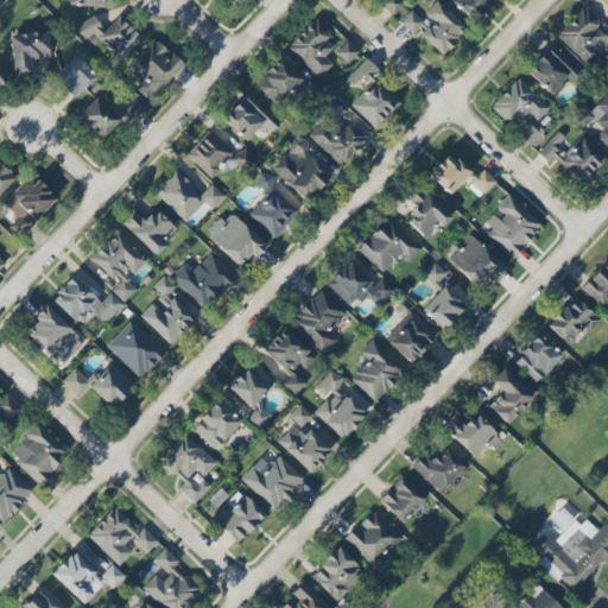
[(401,0),(386,0),(381,6),(393,18),(406,4),(401,0)]
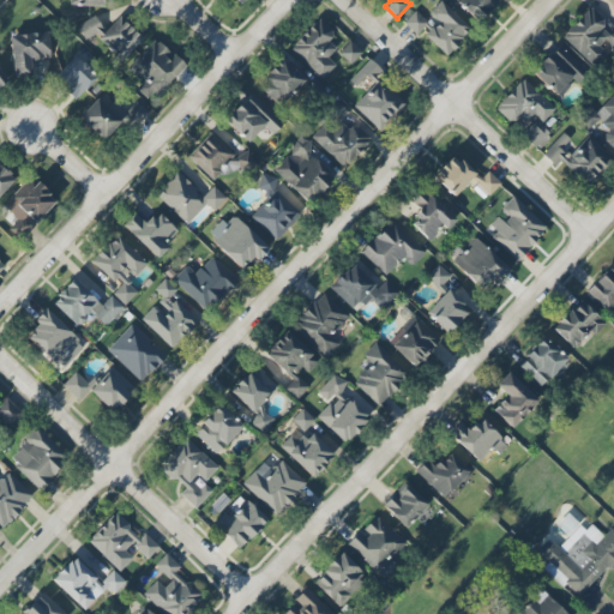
[(458,0),(457,2),(477,23),(498,0),(458,0)]
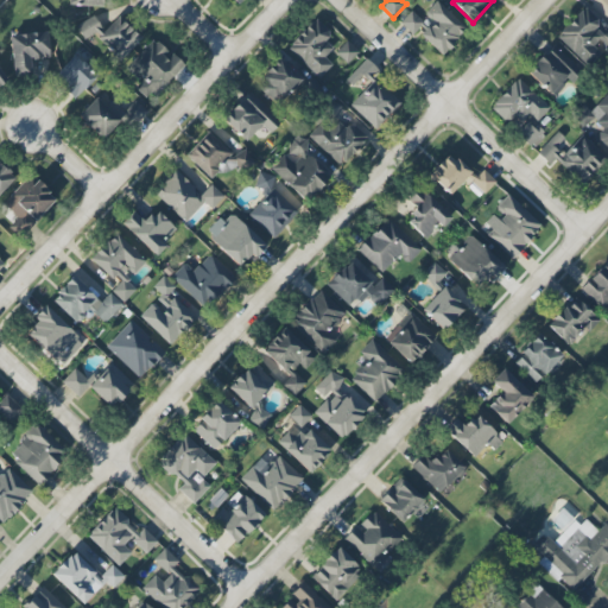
[(424,14),(434,23),(420,37),(442,56),(466,29),(435,1),(424,14)]
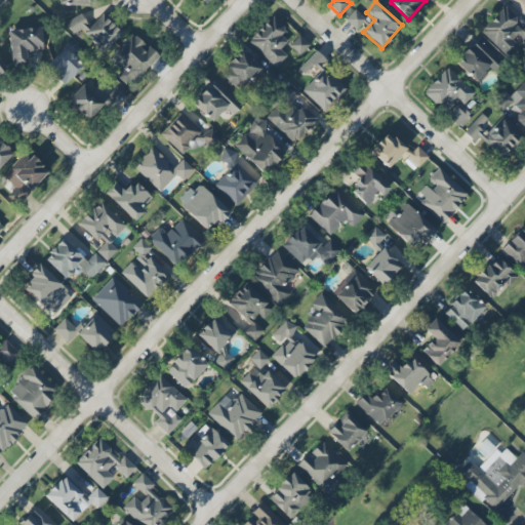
[(507,57),(520,44),(524,48),(524,28),(502,7),(479,32),(507,57)]
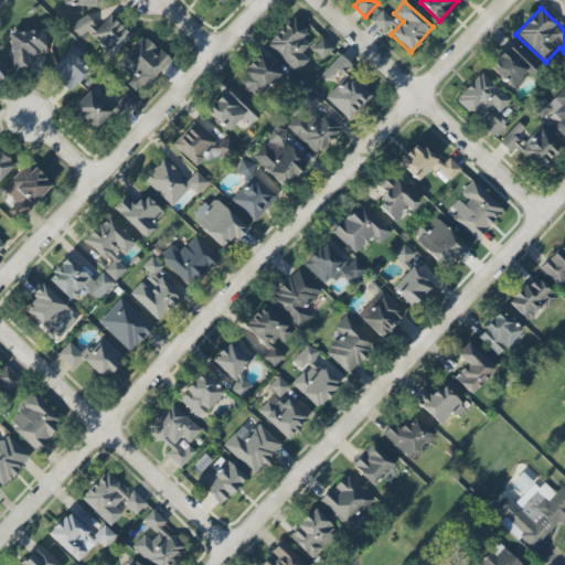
[(371,22),(383,32),(393,20),(381,10),(371,22)]
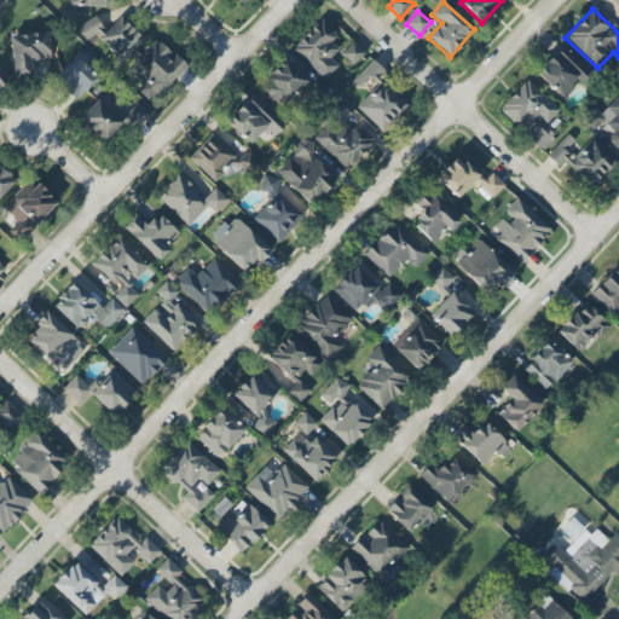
[(144,39),(121,16),(106,30),(92,16),(79,29),(88,40),(93,35),(122,62),(144,39)]
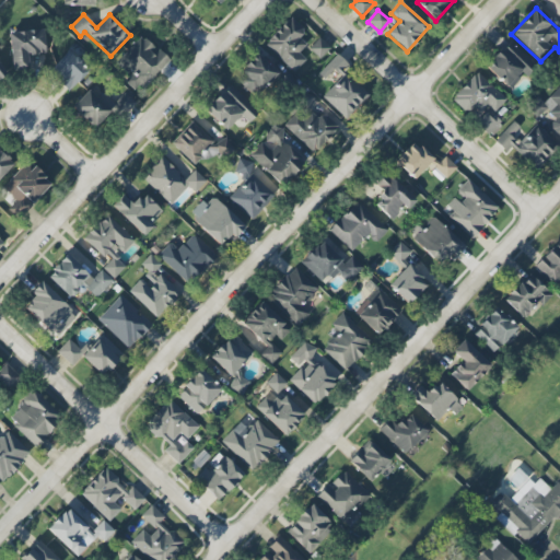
[(305,31),(290,16),(264,45),(294,72),(305,59),(298,53),(306,44),(299,37),(305,31)]
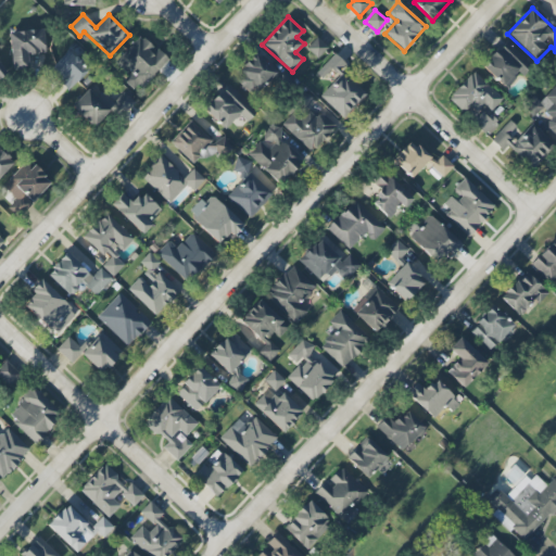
[(8,33),(12,71),(29,68),(27,54),(46,52),(42,28),(8,33)]
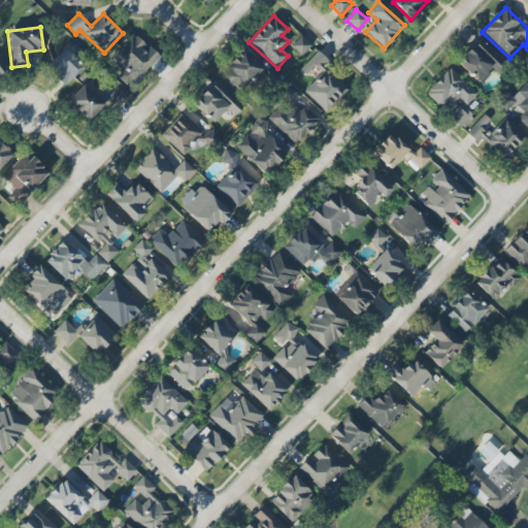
[(160,57),(147,44),(145,46),(133,33),(108,58),(121,71),(117,75),(128,88),(160,57)]
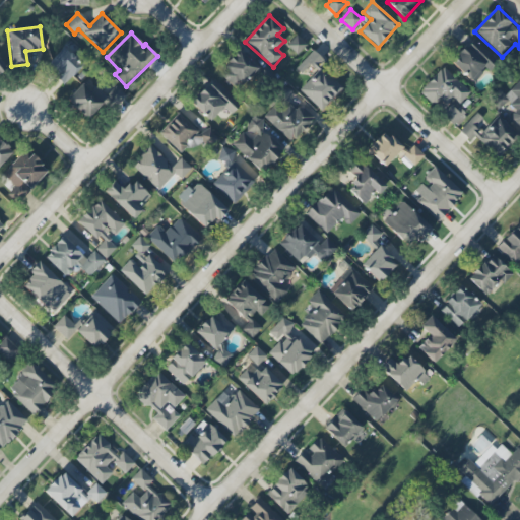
[(297,55),(306,44),(296,35),(285,46),(297,55)]
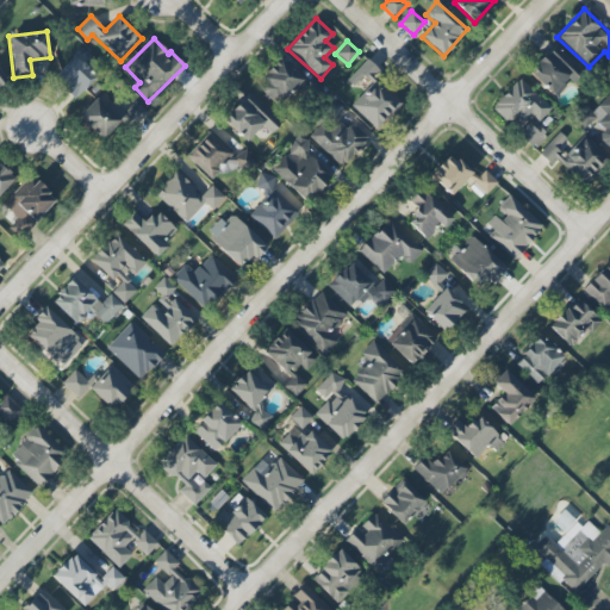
[(582,70),(553,44),(527,73),(555,99),(582,70)]
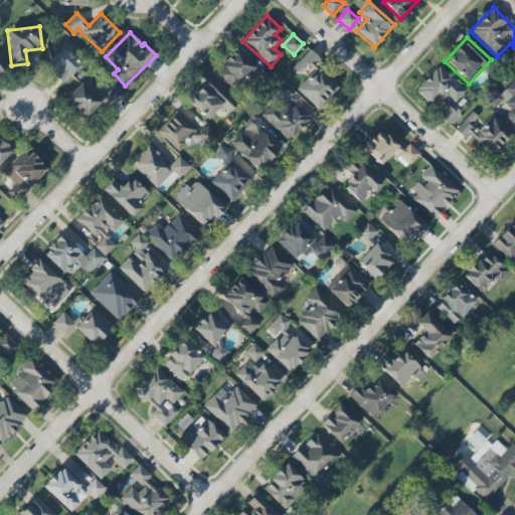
[(45,64),(65,82),(80,65),(61,47),(45,64)]
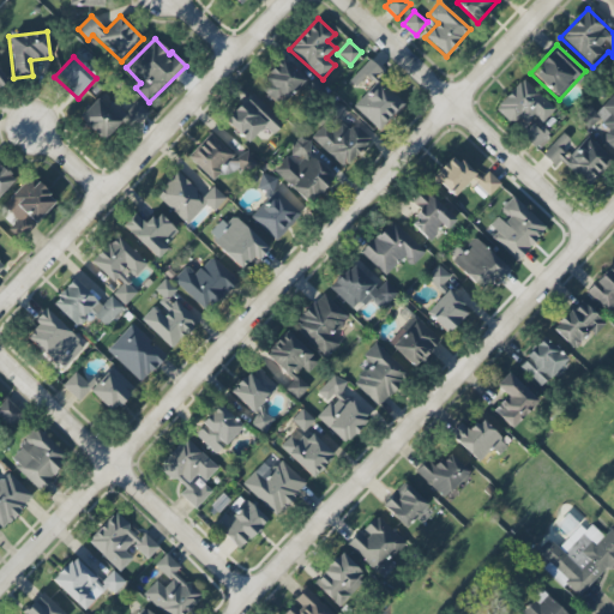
[(257,86),(281,107),(306,79),(283,58),(257,86)]
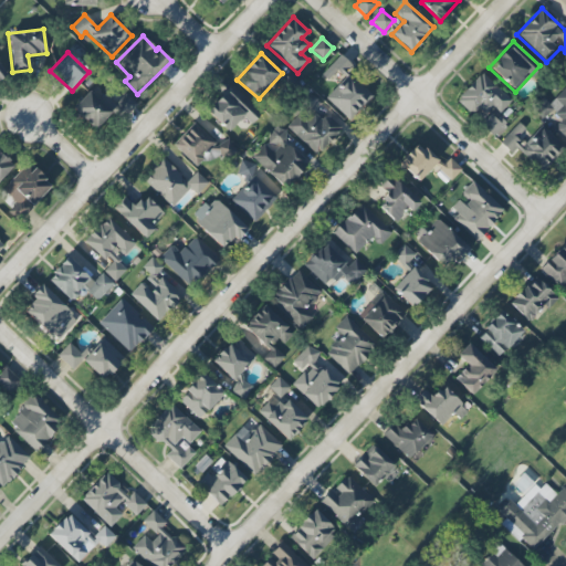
[(322,74),(328,82),(336,73),(342,77),(353,66),(339,54),(322,74)]
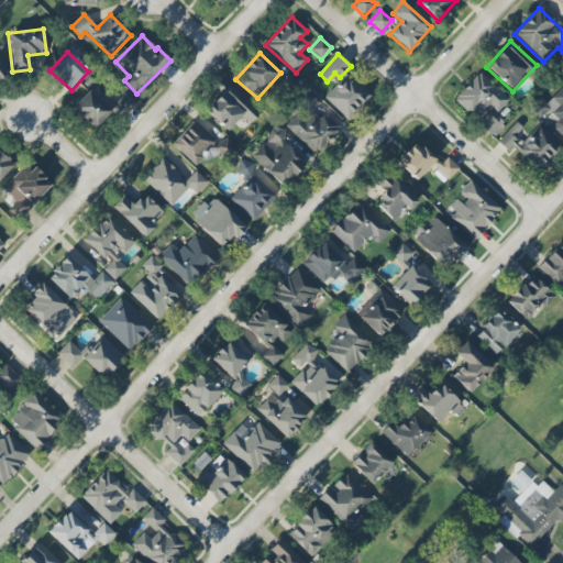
[(498,113),(509,100),(479,72),(453,99),(492,135),(506,120),(498,113)]
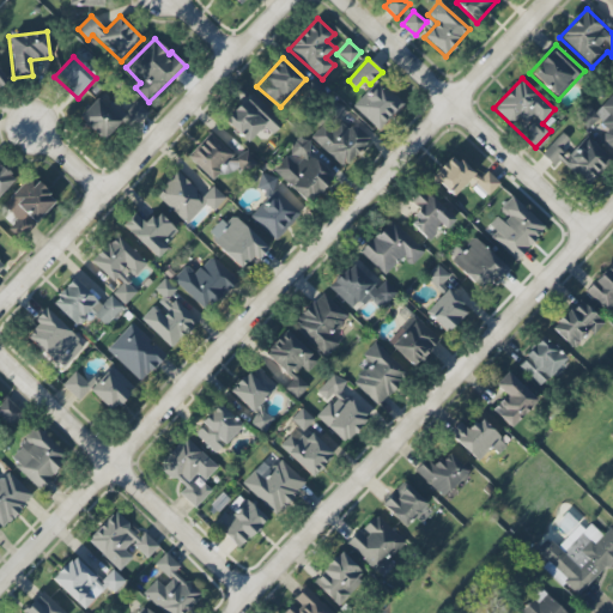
[(402,102),(376,80),(352,108),(378,129),(402,102)]
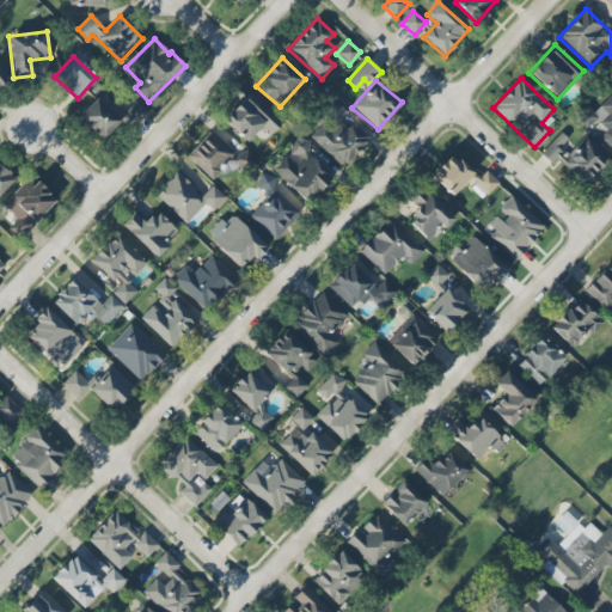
[(611,92),(582,123),(587,128),(595,120),(607,130),(600,139),(611,150),(611,92)]
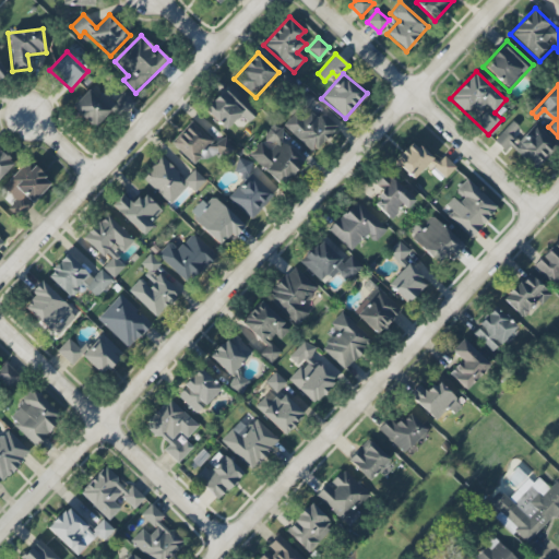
[(204,113),(227,129),(239,114),(249,121),(259,110),(225,85),(204,113)]
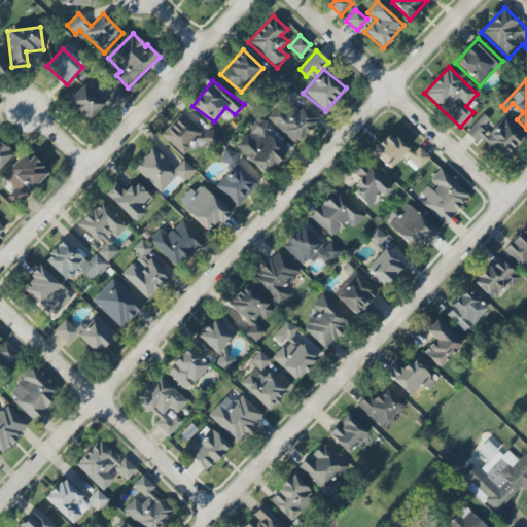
[(67,100),(86,120),(108,101),(95,86),(90,92),(83,84),(67,100)]
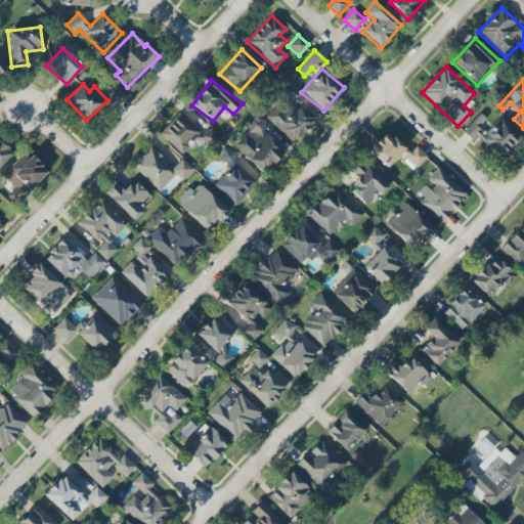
[(105,96),(117,106),(127,96),(116,86),(105,96)]
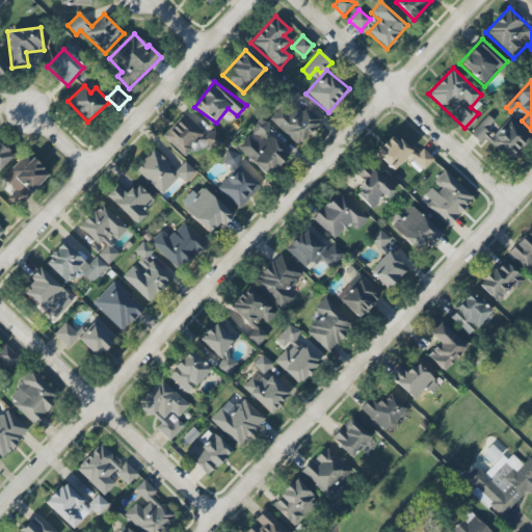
[(282,105),(269,120),(297,145),(320,121),(307,107),(302,112),(293,104),(287,110),(282,105)]
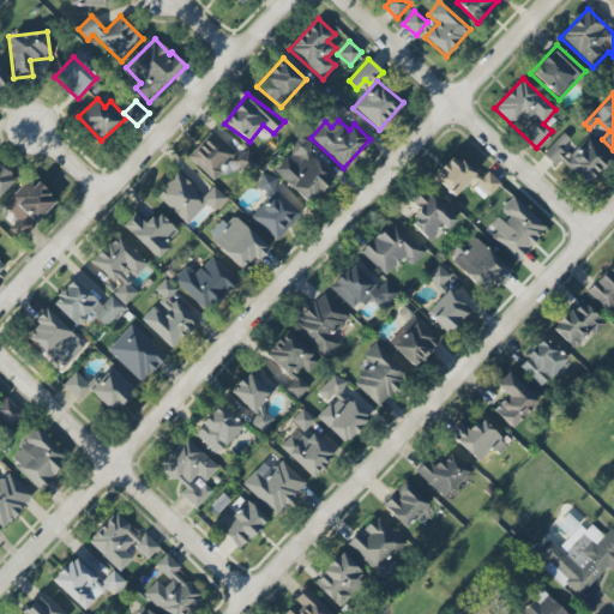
[(216,184),(236,162),(248,174),(258,163),(245,151),(236,160),(210,133),(187,157),(216,184)]
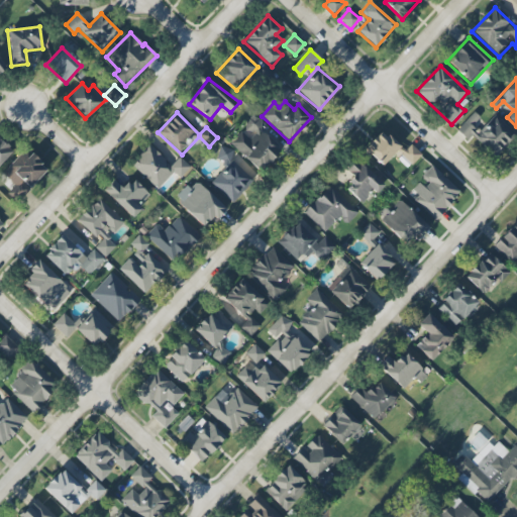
[(455,130),(466,140),(471,135),(494,157),(515,134),(492,113),(484,122),(473,112),(455,130)]
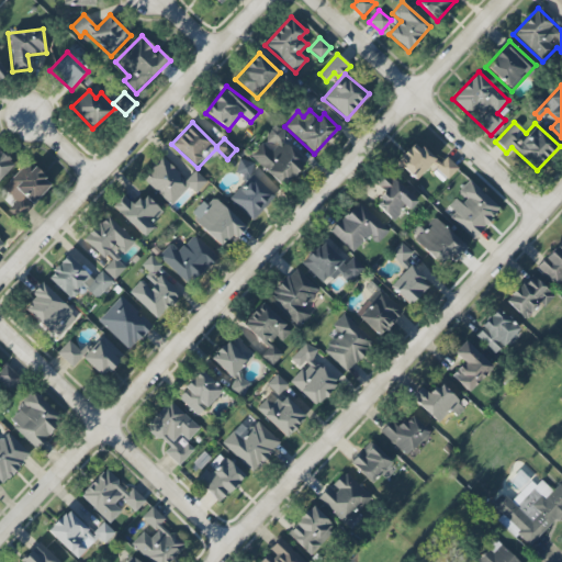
[(249,155),(281,186),(304,163),(280,138),(284,134),(277,126),(249,155)]
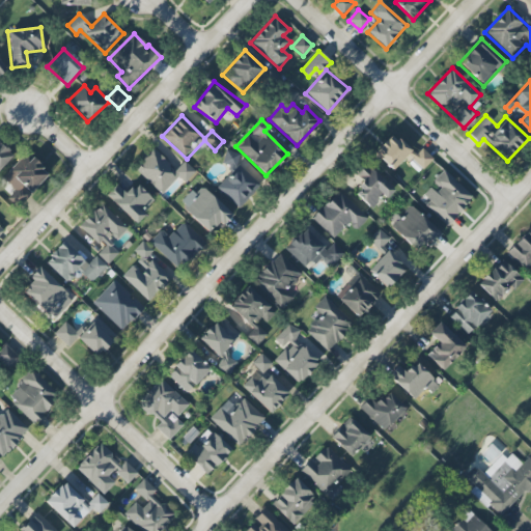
[(373,152),(392,170),(411,150),(392,133),(373,152)]
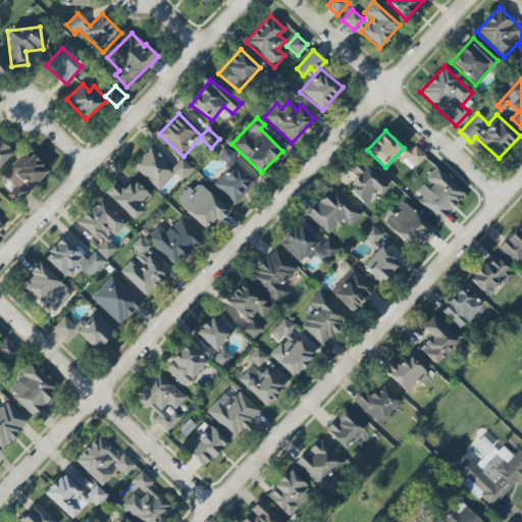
[(0,165),(12,153),(0,141),(0,165)]
